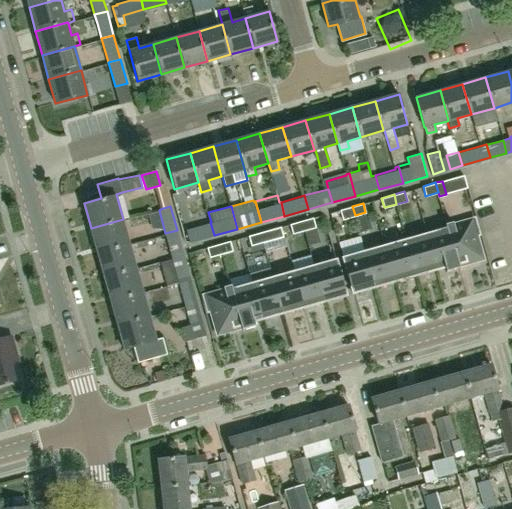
[(352,206),(340,210),(342,219),(355,215),(352,206)]
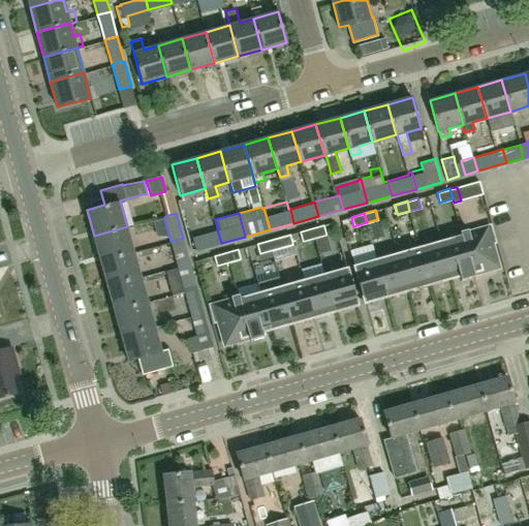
[(323,224),(312,227),(315,237),(325,234),(323,224)]
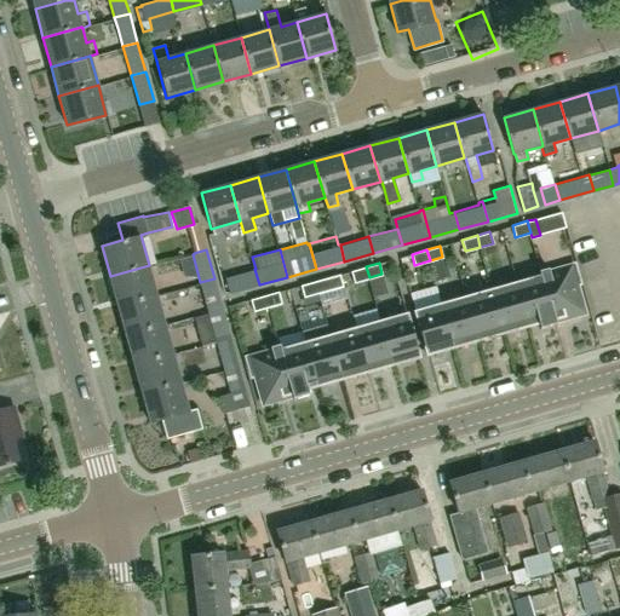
[(549,268),(544,269),(558,320),(584,312),(575,283),(579,282),(574,264),(549,270),(549,268)]
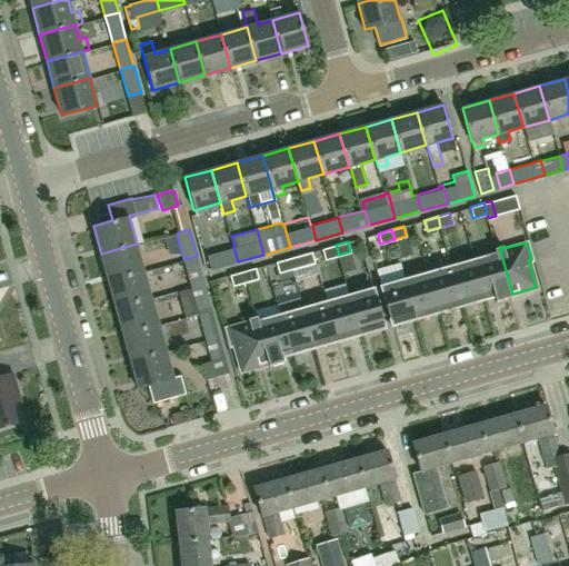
[(101,254),(108,280),(145,270),(137,244),(101,254)]
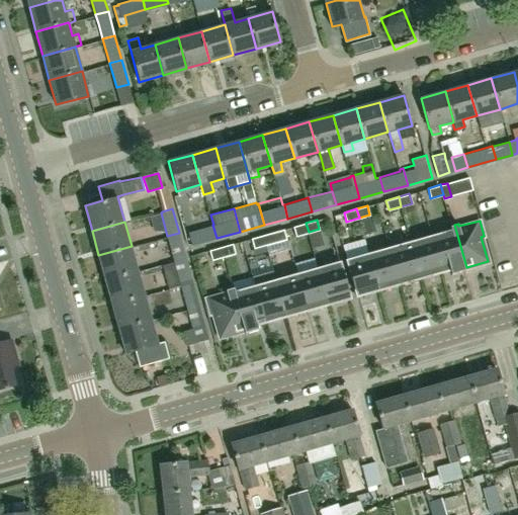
[(306,223),(292,227),(295,236),(309,232),(306,223)]
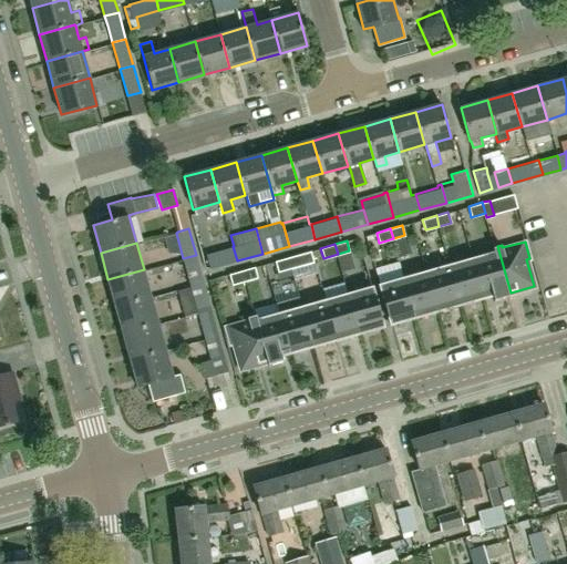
[(237,260),(233,246),(206,254),(210,268),(237,260)]
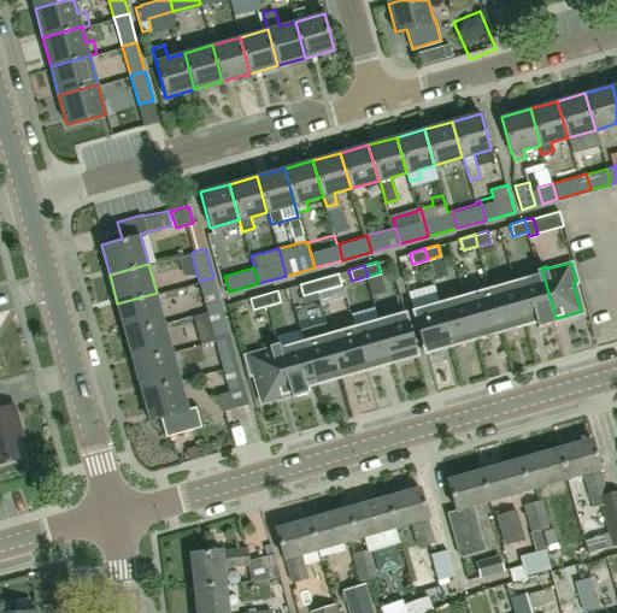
[(552,318),(556,318),(541,267),(536,269),(538,275),(517,281),(528,323),(535,320),(536,326),(553,322),(552,318)]
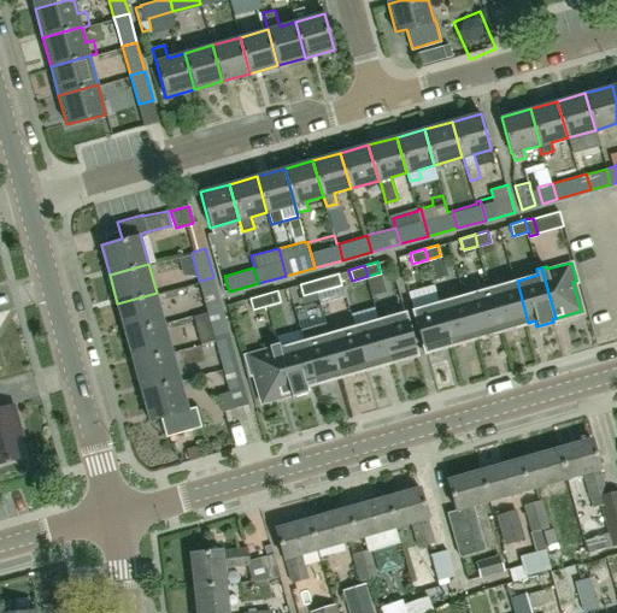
[(327,276),(315,280),(317,290),(330,287),(327,276)]
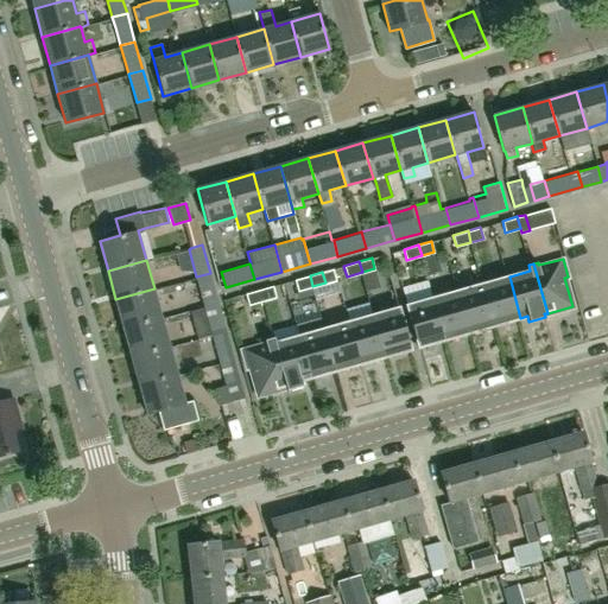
[(210,273),(196,277),(204,305),(219,302),(210,273)]
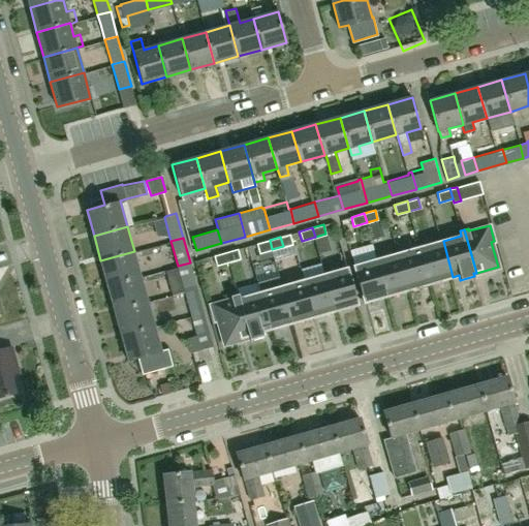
[(270,240),(256,243),(259,252),(272,249),(270,240)]
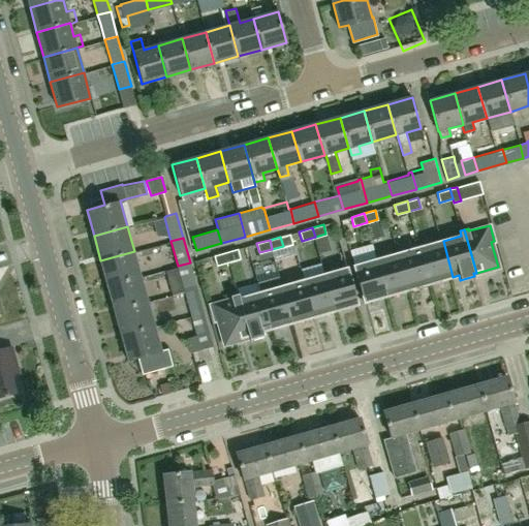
[(443,241),(421,247),(431,283),(453,277),(443,241)]
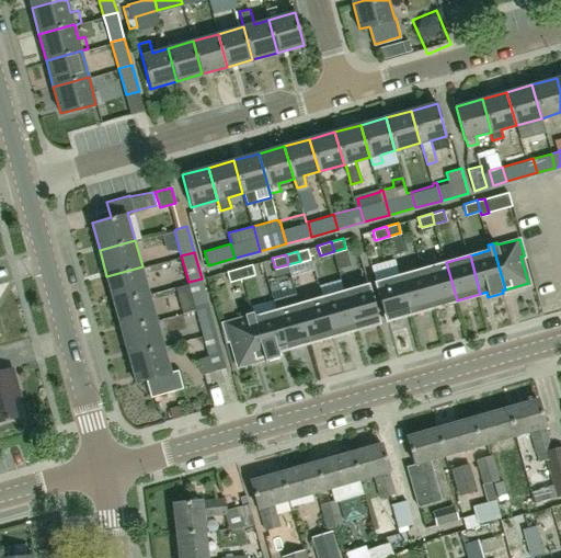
[(433,307),(457,300),(446,262),(422,269),(433,307)]
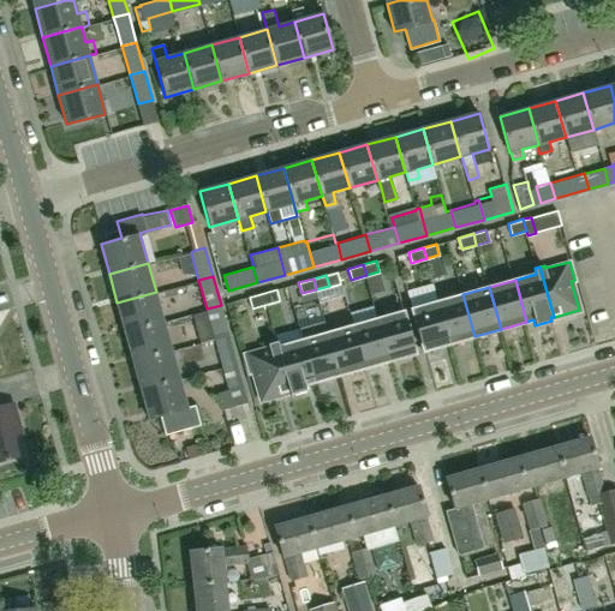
[(276,288),(263,293),(267,304),(280,300),(276,288)]
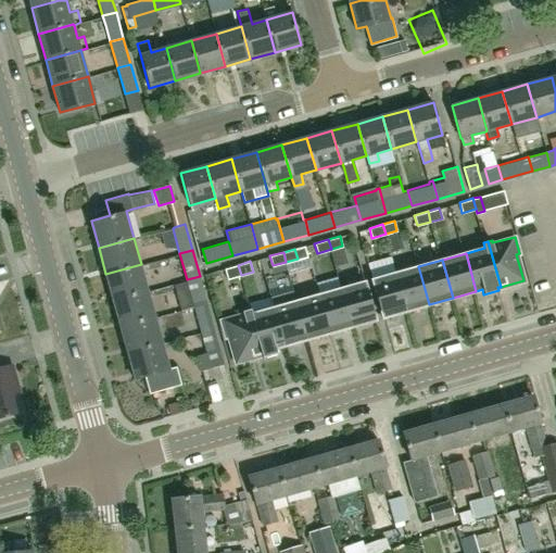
[(105,274),(113,300),(148,290),(141,264),(105,274)]
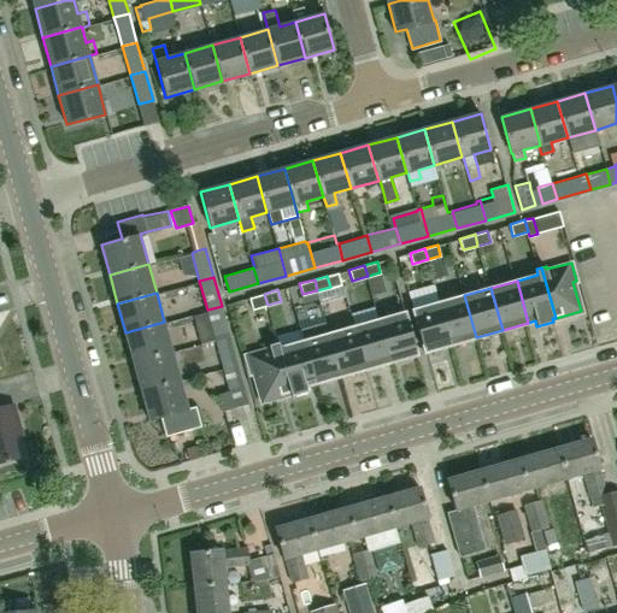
[(264,294),(250,298),(252,308),(268,305),(264,294)]
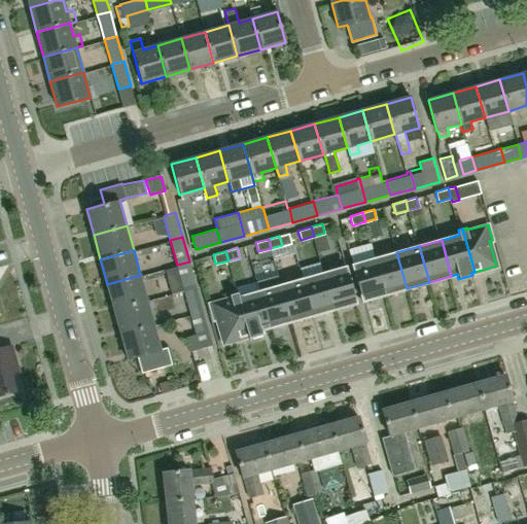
[(385,294),(407,288),(396,252),(375,258),(385,294)]
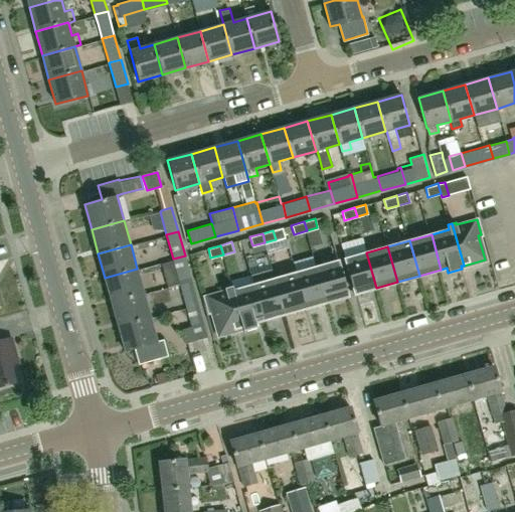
[(376,288),(366,252),(344,259),(354,294),(376,288)]
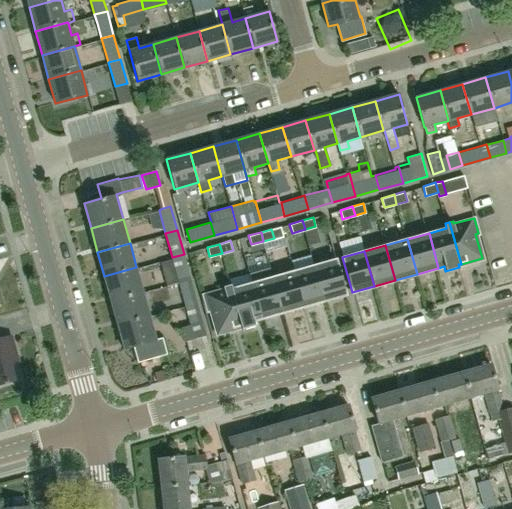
[(191,277),(184,254),(172,257),(178,281),(191,277)]
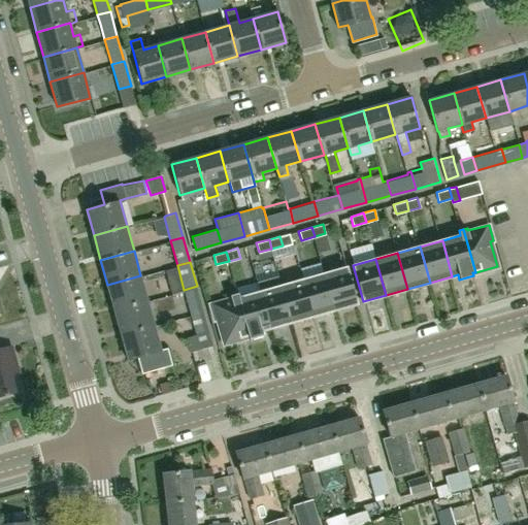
[(345,267),(324,274),(334,309),(356,303),(345,267)]
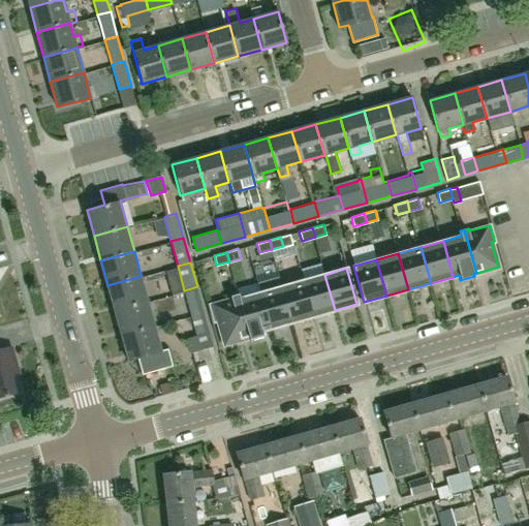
[(312,316),(335,310),(324,275),(302,281),(312,316)]
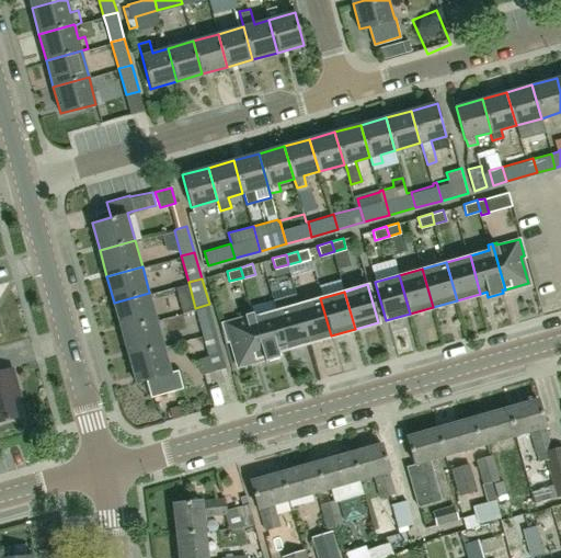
[(114,303),(122,329),(157,319),(149,293),(114,303)]
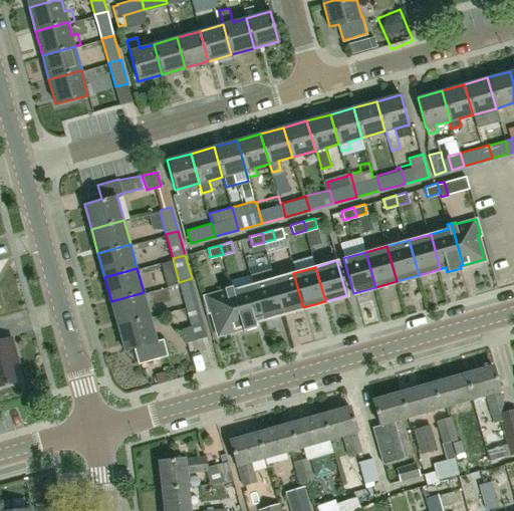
[(281,313),(269,268),(249,274),(252,284),(250,285),(260,319),(281,313)]
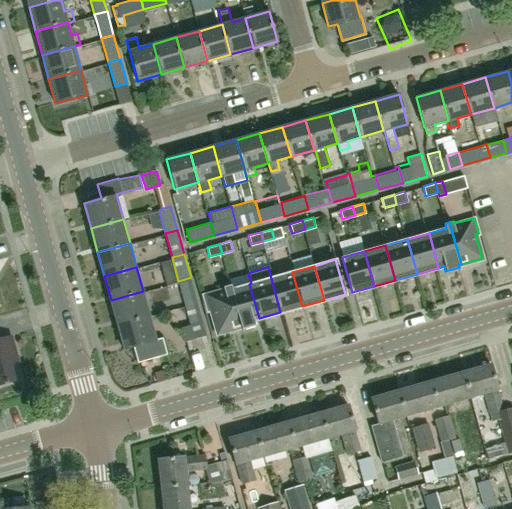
[(280,312),(302,306),(292,272),(272,277),(270,267),(268,267),(280,312)]
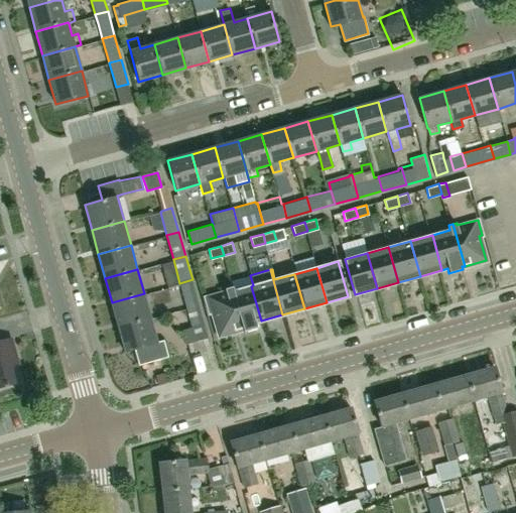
[(192,279),(179,283),(186,307),(199,303),(192,279)]
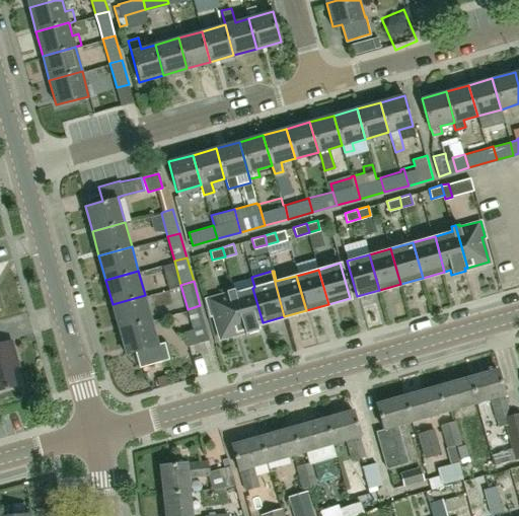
[(244,334),(258,329),(256,324),(263,322),(252,288),(234,293),(233,288),(229,289),(241,332),(243,330),(244,334)]
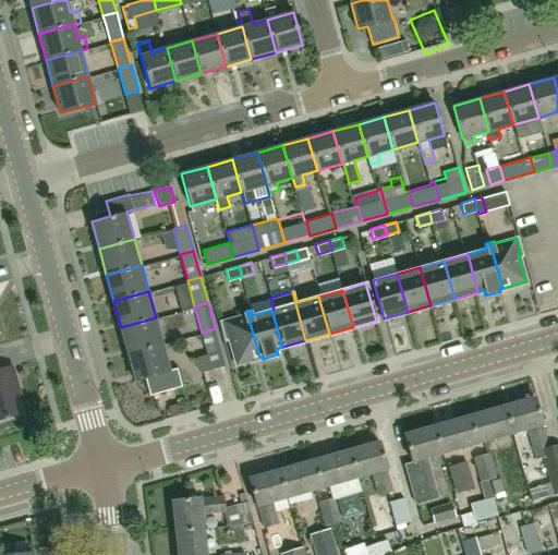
[(237,363),(259,357),(246,311),(242,312),(243,314),(221,321),(226,338),(229,337),(237,363)]
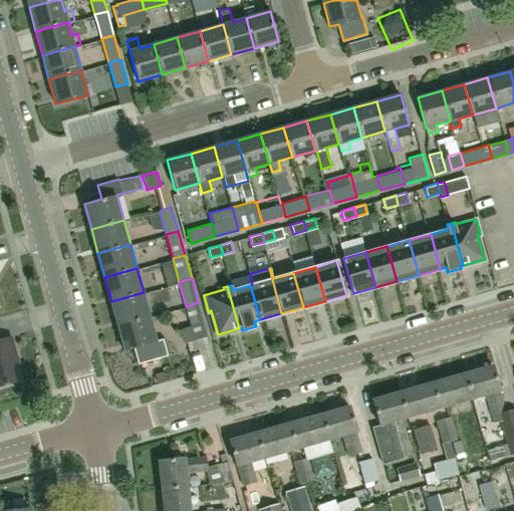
[(111,301),(117,325),(151,316),(144,292),(111,301)]
